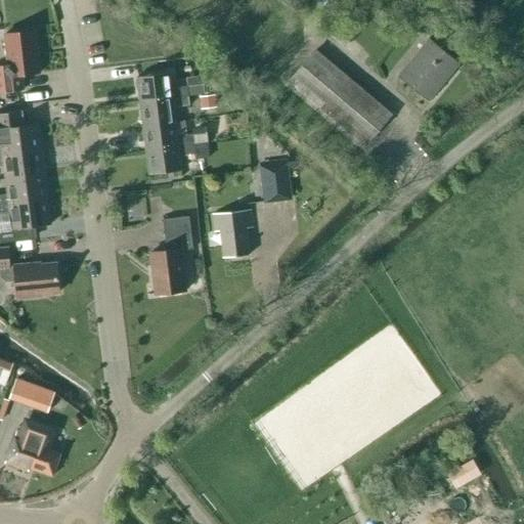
[(0,67),(0,92),(24,89),(22,75),(40,73),(35,31),(4,35),(8,66),(0,67)]
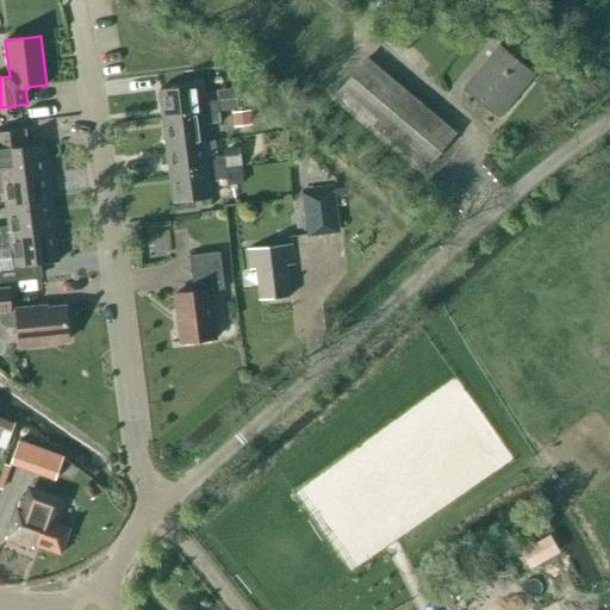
[(467,89),(498,114),(531,74),(500,49),(467,89)]
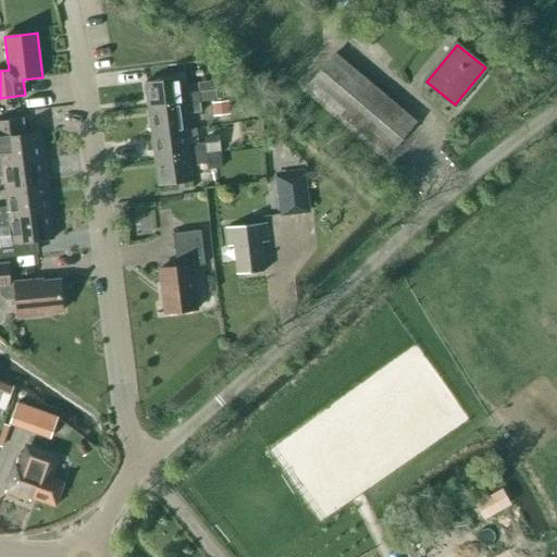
[(335,53),(307,87),(387,156),(416,122),(335,53)]
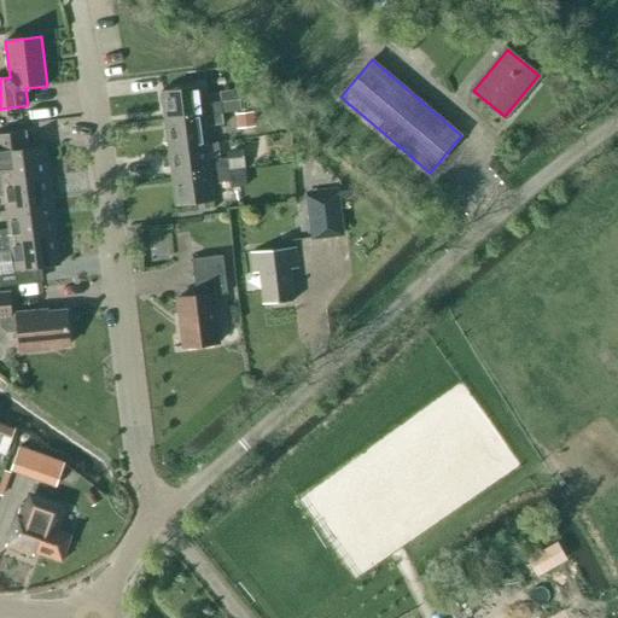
[(207,80),(220,77),(219,69),(205,70),(207,80)]
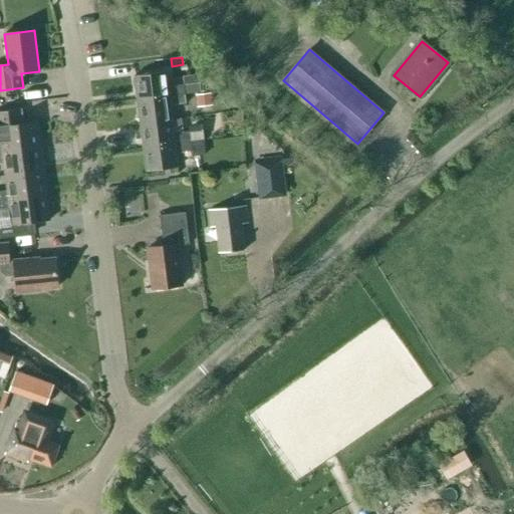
[(135,76),(138,99),(185,94),(184,84),(168,86),(166,72),(135,76)]
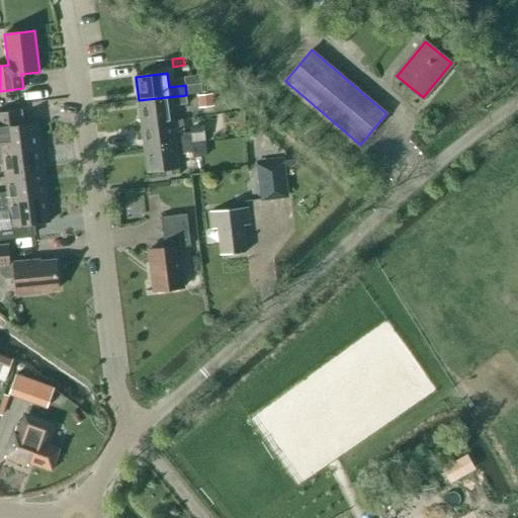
[(187,104),(186,95),(139,100),(142,124),(173,120),(172,106),(187,104)]
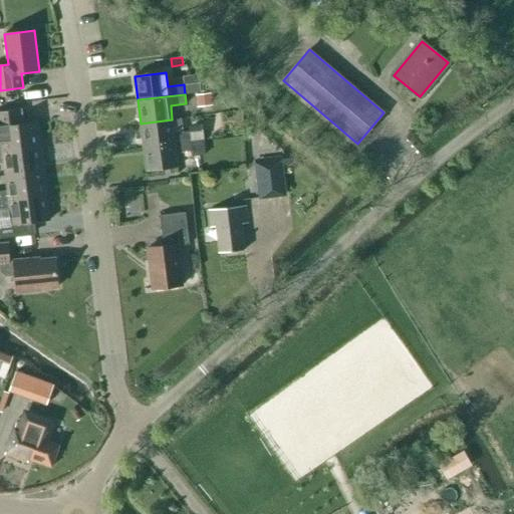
[(197,107),(211,105),(210,94),(196,95),(197,107)]
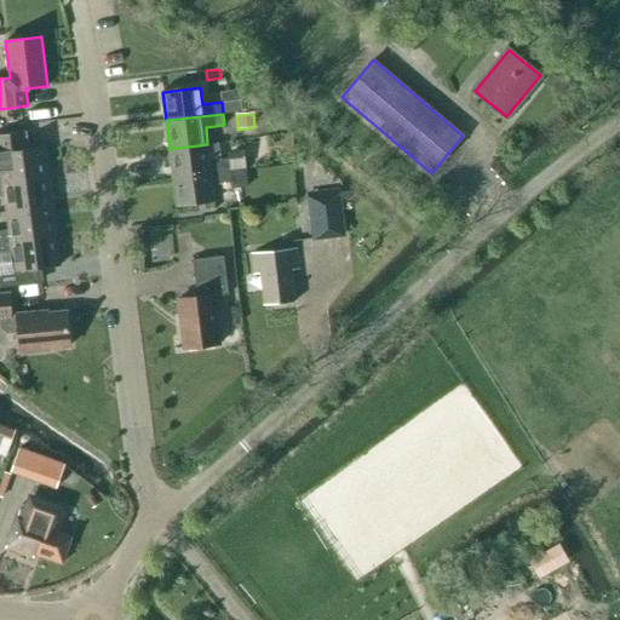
[(0,183),(49,177),(45,148),(28,150),(26,132),(0,135),(0,183)]
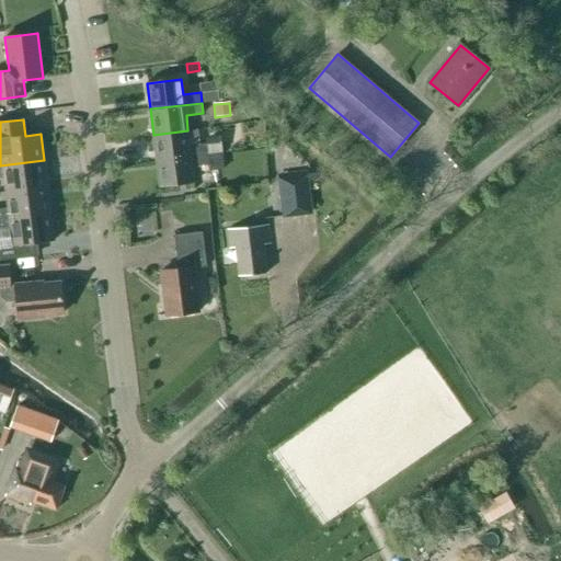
[(153,135),(157,161),(208,153),(207,144),(190,146),(187,130),(153,135)]
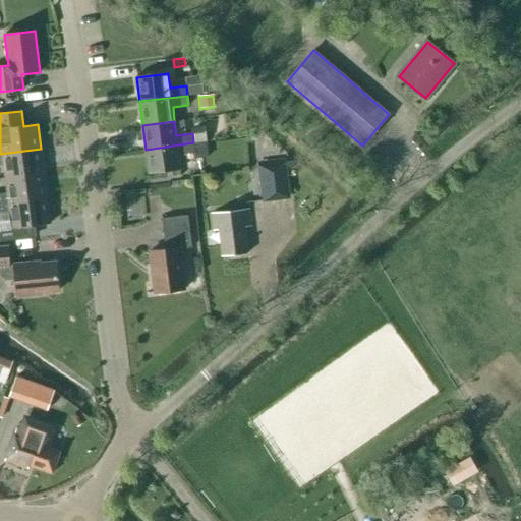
[(206,141),(207,141),(206,126),(191,128),(192,133),(193,142),(206,141)]
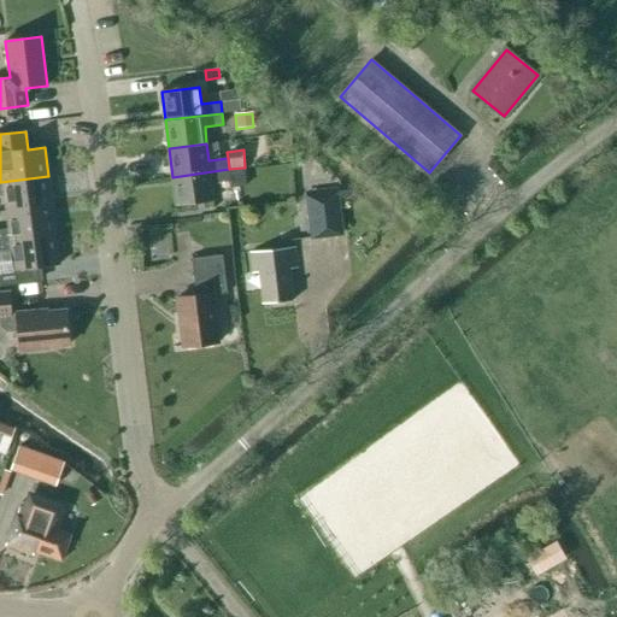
[(244,168),(229,169),(230,181),(230,187),(246,186),(244,168)]
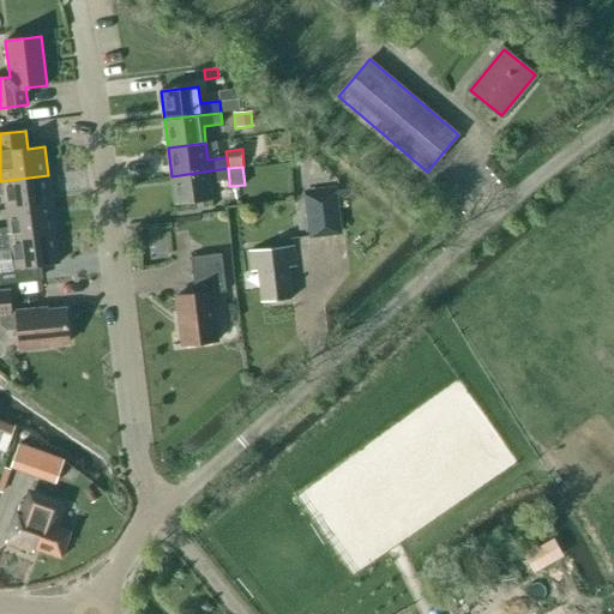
[(210,182),(229,180),(228,168),(172,176),(175,205),(212,200),(210,182)]
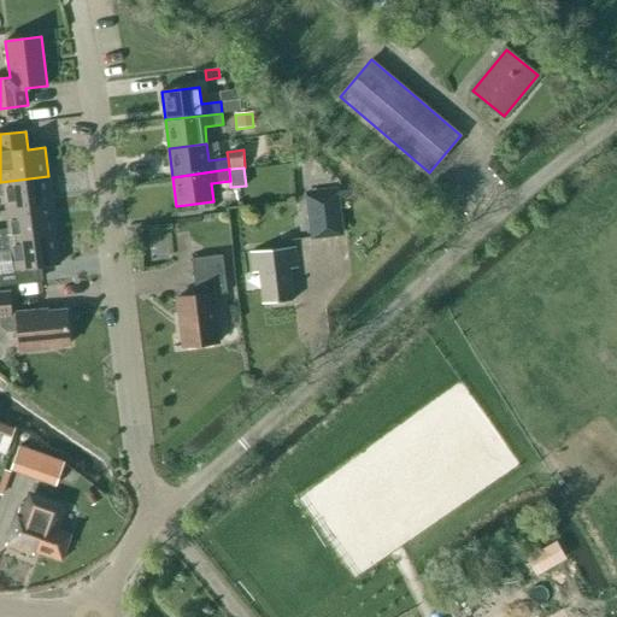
[(52,205),(48,176),(0,182),(0,194),(4,194),(6,212),(52,205)]
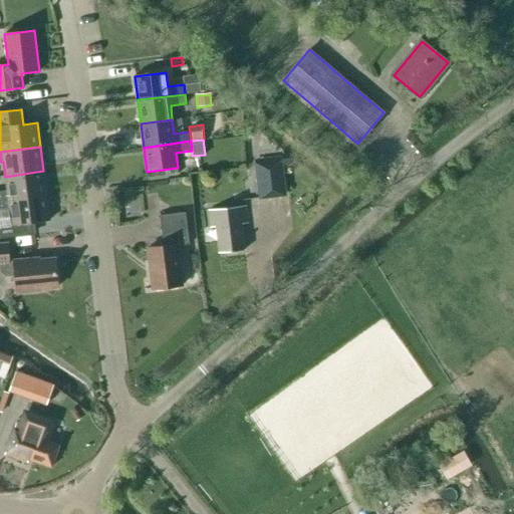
[(267,198),(284,195),(280,163),(257,166),(259,182),(265,181),(267,198)]
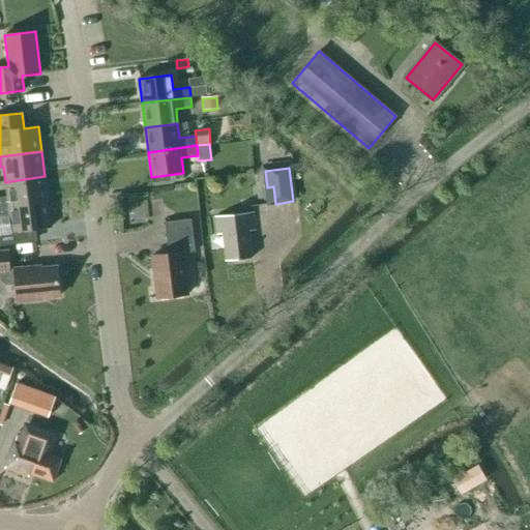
[(0,198),(0,207),(49,202),(45,176),(5,182),(7,197),(0,198)]
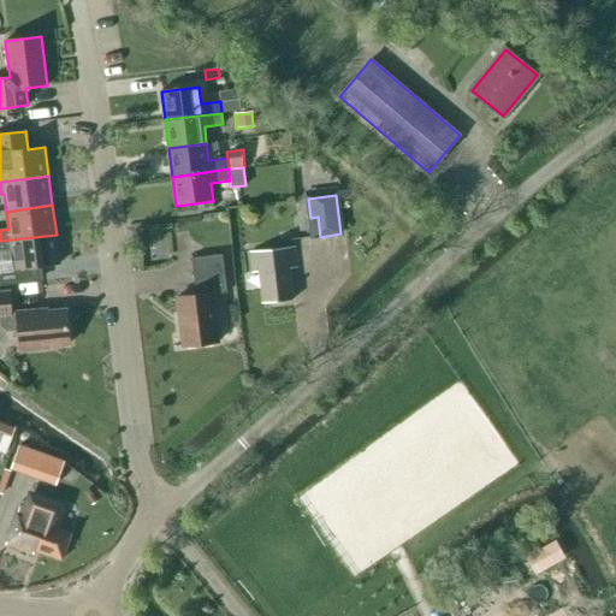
[(171,229),(152,232),(154,250),(173,248),(171,229)]
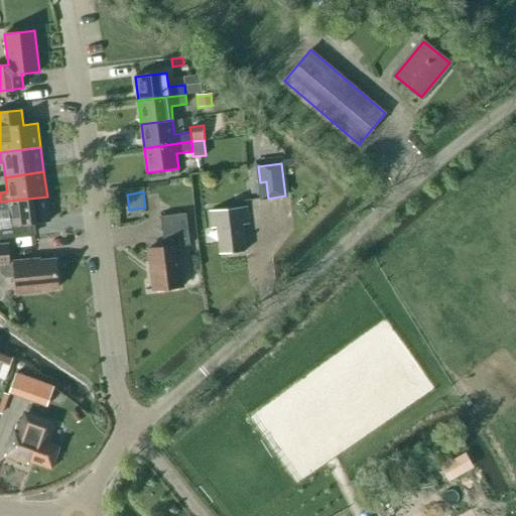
[(0,202),(0,240),(35,235),(34,223),(50,221),(47,197),(0,202)]
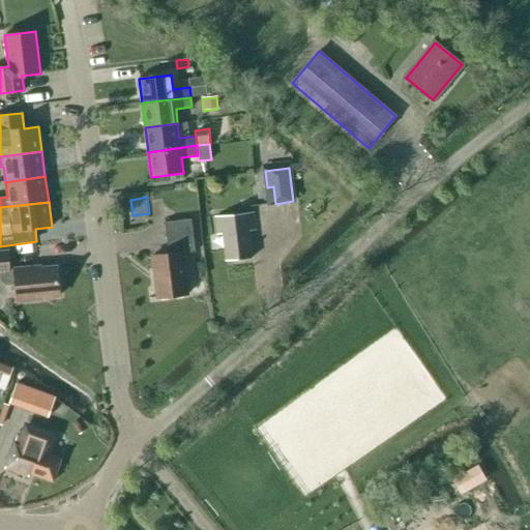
[(223,234),(226,261),(252,258),(248,231),(256,230),(254,212),(215,216),(217,235),(223,234)]
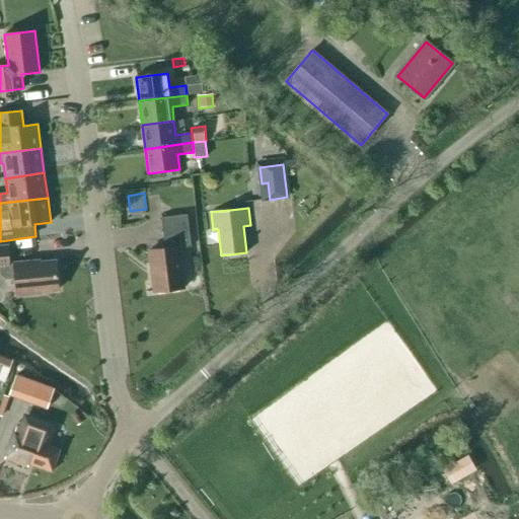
[(164,249),(149,251),(154,292),(183,288),(178,248),(191,247),(187,215),(161,218),(164,249)]
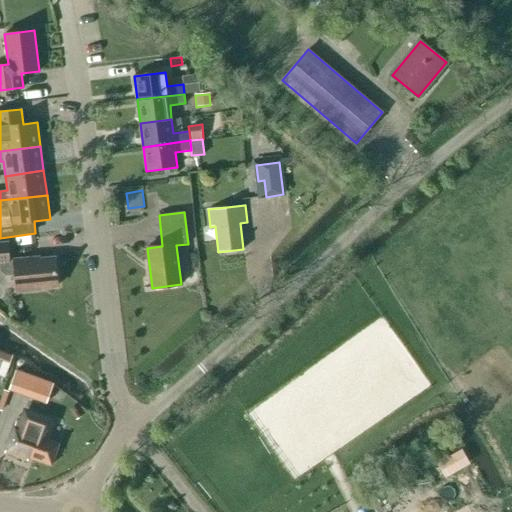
[(12,261),(9,261),(7,241),(0,241),(0,271),(5,276),(15,275),(16,292),(42,289),(42,287),(57,286),(55,258),(39,259),(38,256),(12,259),(12,261)]
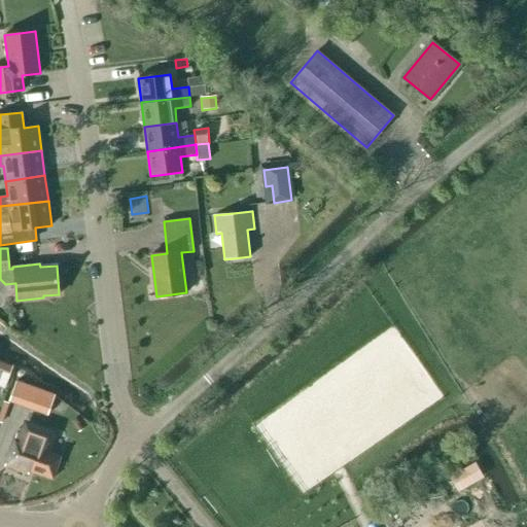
[(9,376),(13,366),(0,360),(0,372),(2,373),(9,376)]
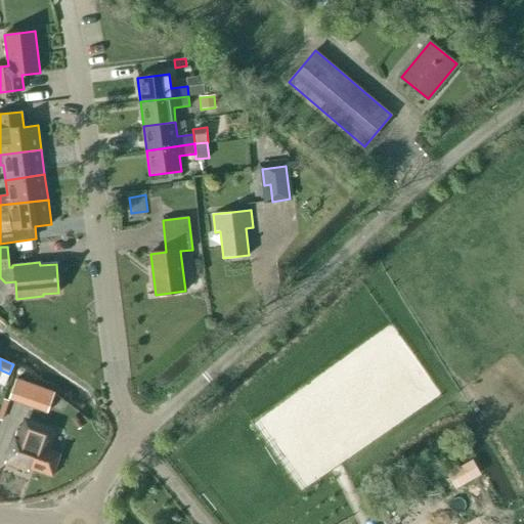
[(0,385),(3,387),(9,374),(2,370),(0,376),(0,385)]
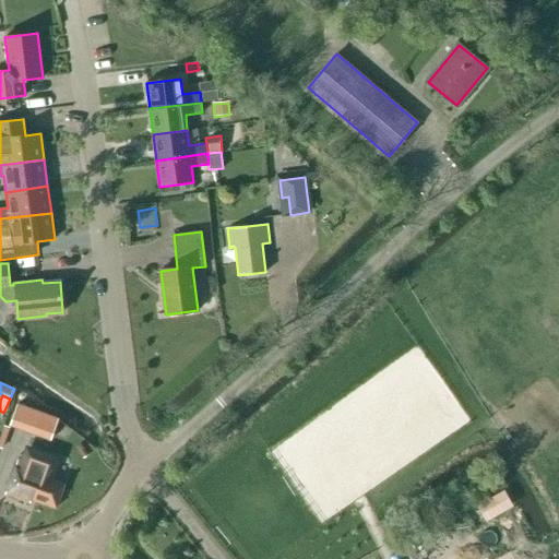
[(50,441),(58,420),(42,414),(34,435),(50,441)]
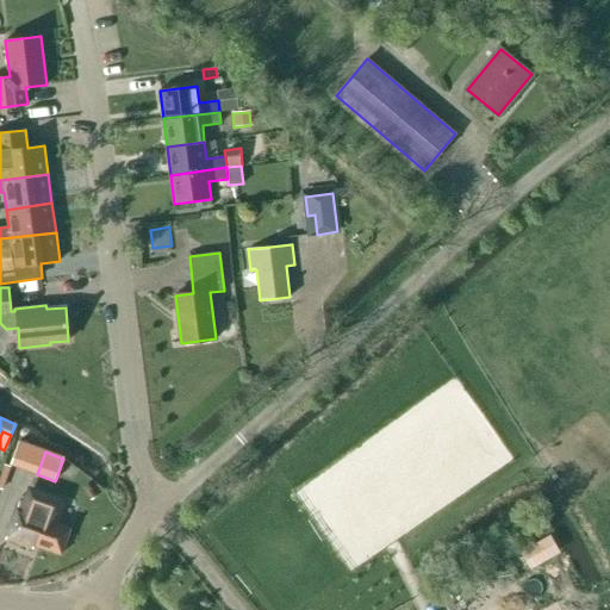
[(19,502),(5,540),(32,549),(33,546),(61,554),(69,528),(55,523),(57,516),(62,502),(30,491),(25,504),(19,502)]
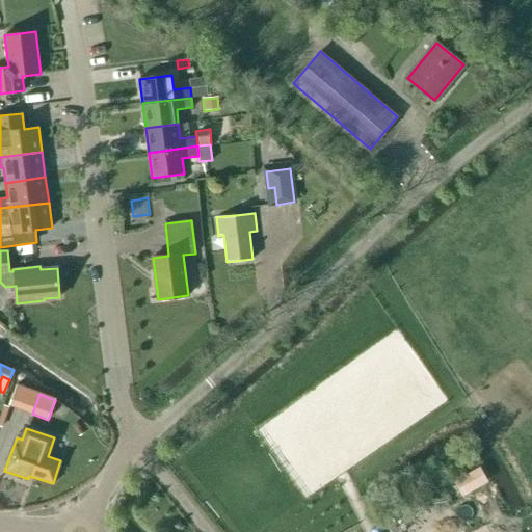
[(462,497),(480,486),(472,472),(454,482),(462,497)]
